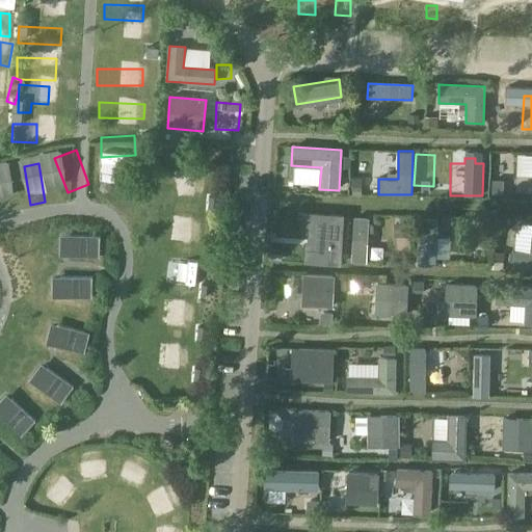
[(353,217),(351,262),(366,263),(369,218),(353,217)]
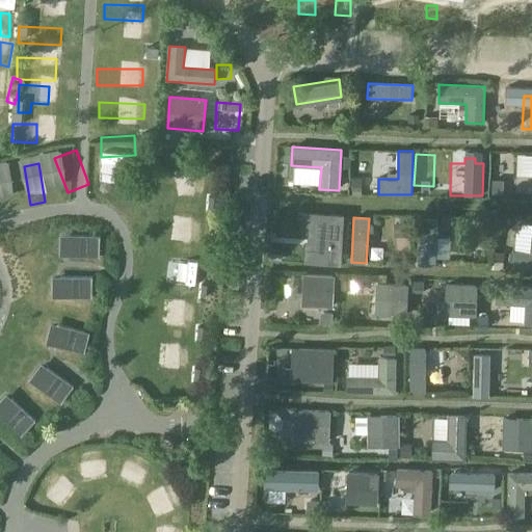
[(420,217),(417,263),(432,264),(435,218),(420,217)]
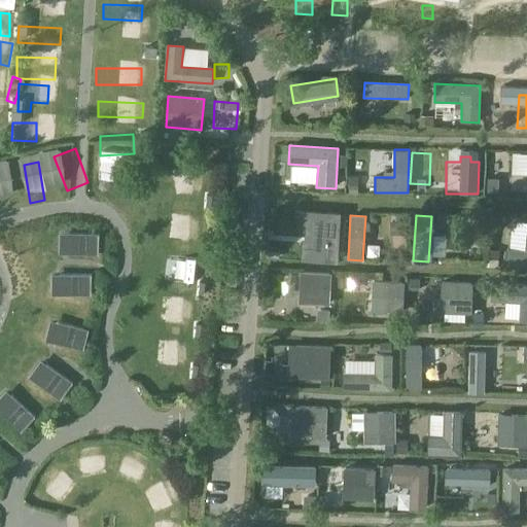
[(299,250),(330,252),(332,221),(301,219),(299,250)]
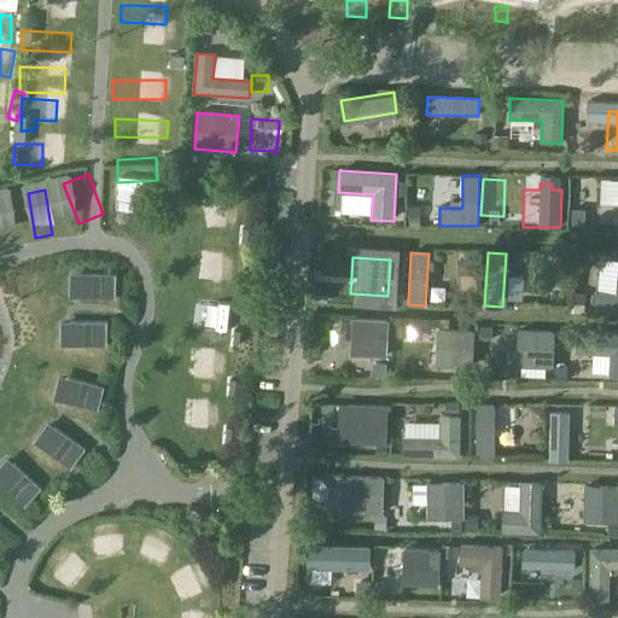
[(594,292),(592,312),(617,313),(617,264),(616,293),(594,292)]
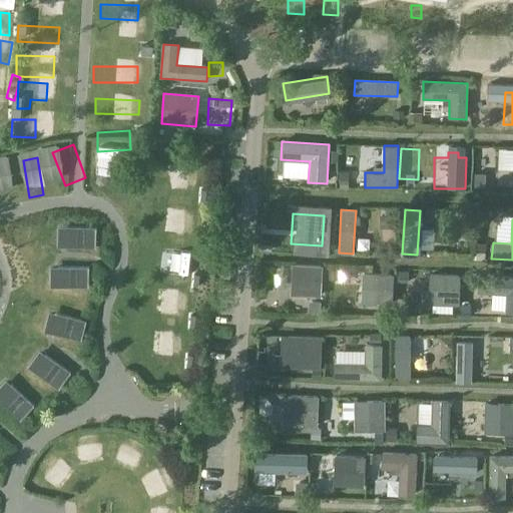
[(58,225),(57,245),(95,247),(96,226),(58,225)]
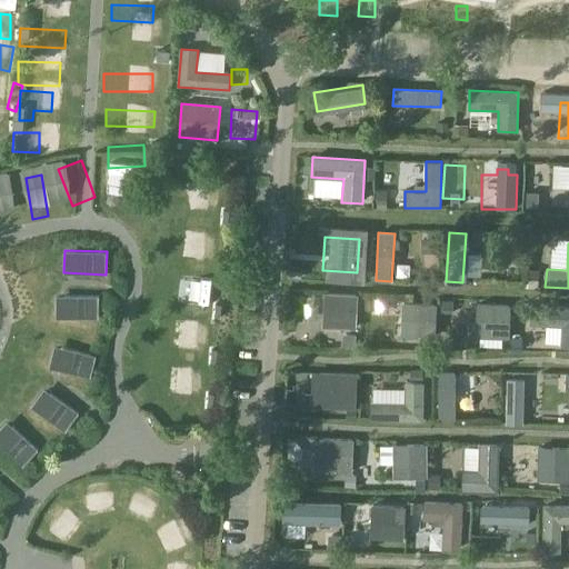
[(322,327),(357,329),(359,296),(325,293),(322,327)]
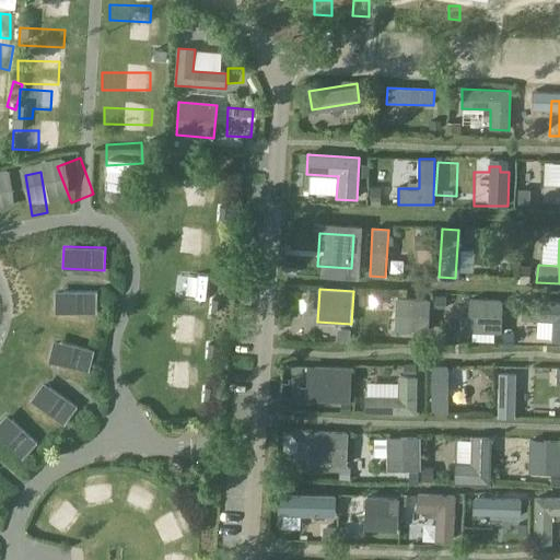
[(56,290),(55,312),(96,313),(97,291),(56,290)]
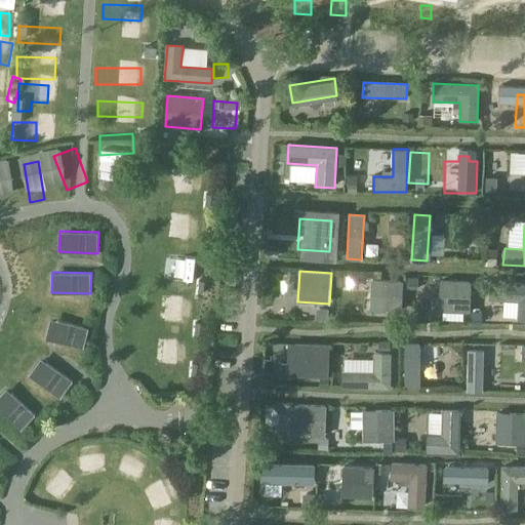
[(370,310),(402,312),(404,281),(372,279),(370,310)]
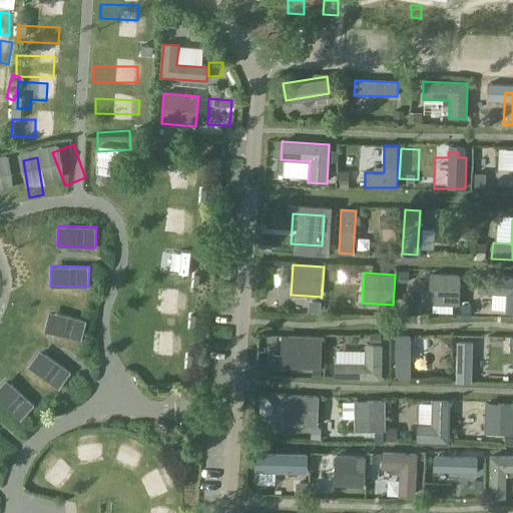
[(428,304),(459,306),(461,276),(430,274),(428,304)]
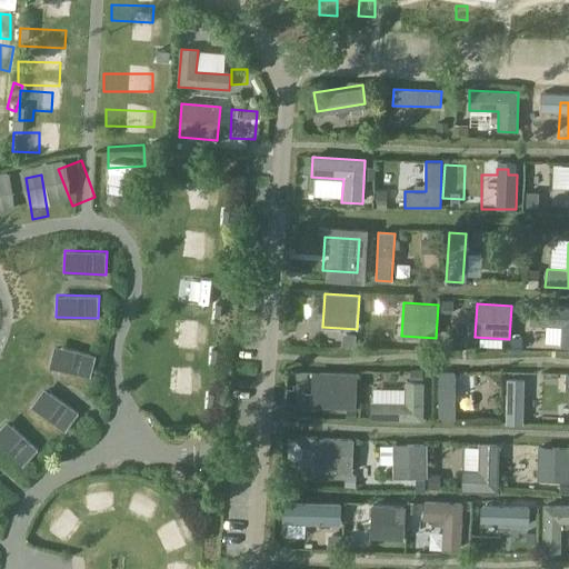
[(568,347),(568,307),(530,306),(529,325),(561,327),(560,347),(568,347)]
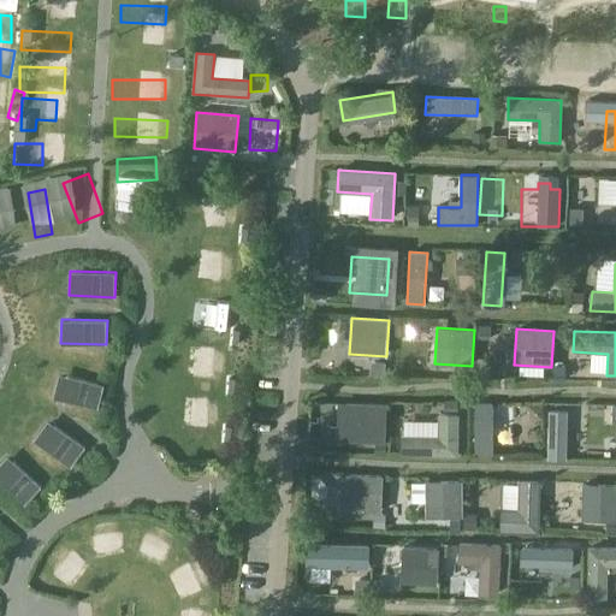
[(59,373),(53,397),(98,408),(104,384),(59,373)]
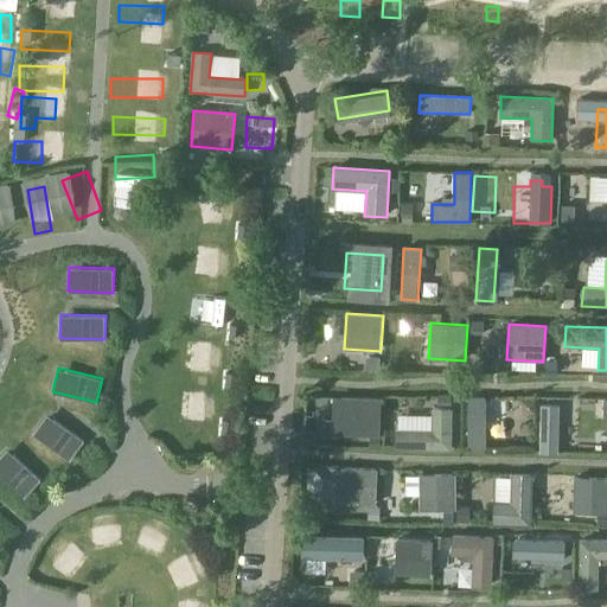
[(340,397),(339,434),(378,436),(379,398),(340,397)]
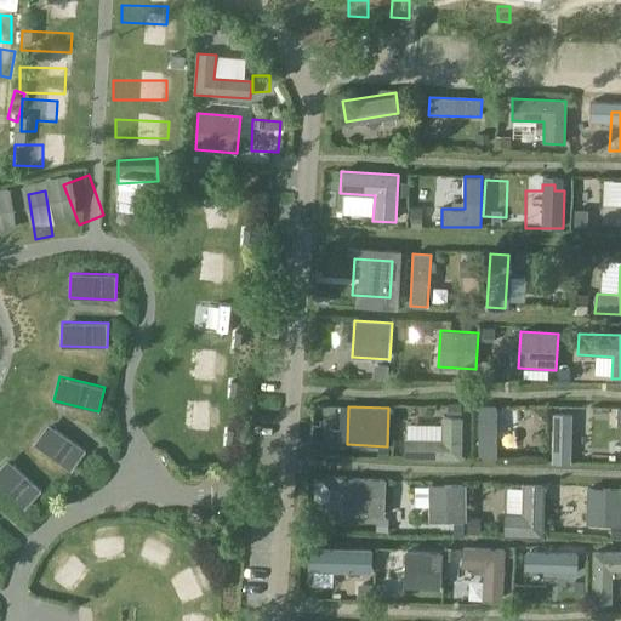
[(496,406),(479,406),(479,459),(496,459),(496,406)]
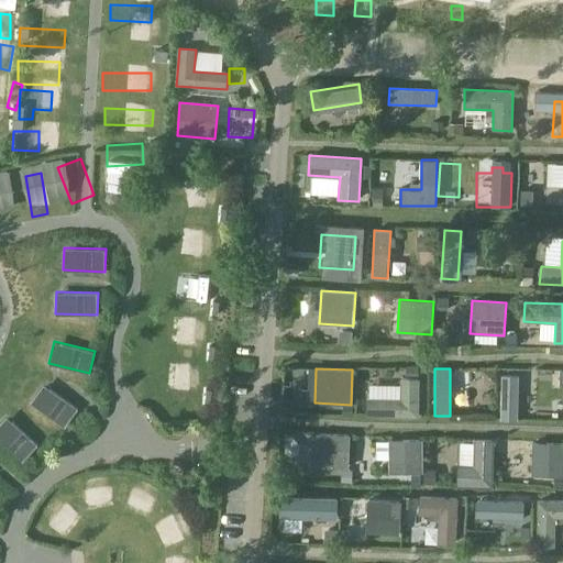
[(508,373),(507,412),(522,412),(523,373),(508,373)]
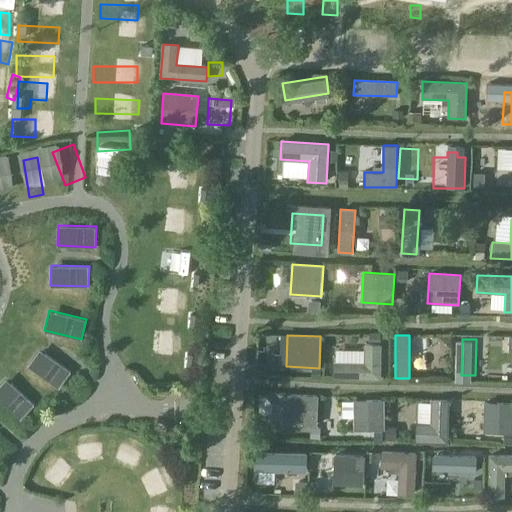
[(333,362),(333,379),(379,380),(381,345),(364,344),(363,363),(333,362)]
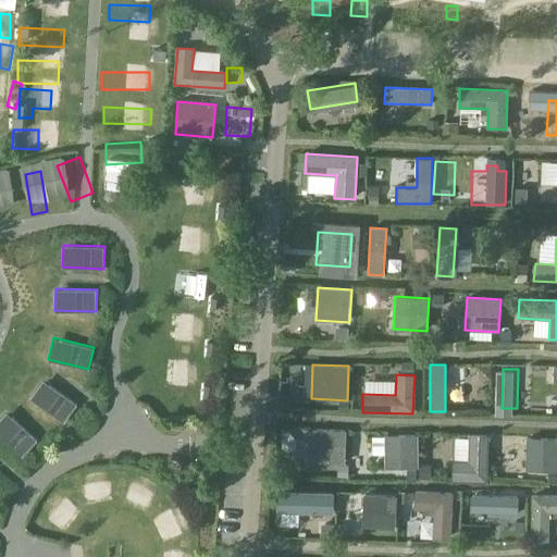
[(44,380),(31,397),(63,421),(76,404),(44,380)]
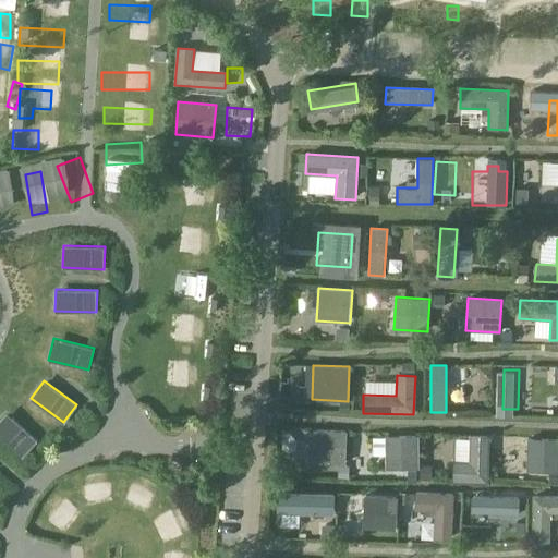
[(7,414),(0,420),(0,434),(8,441),(21,427),(7,414)]
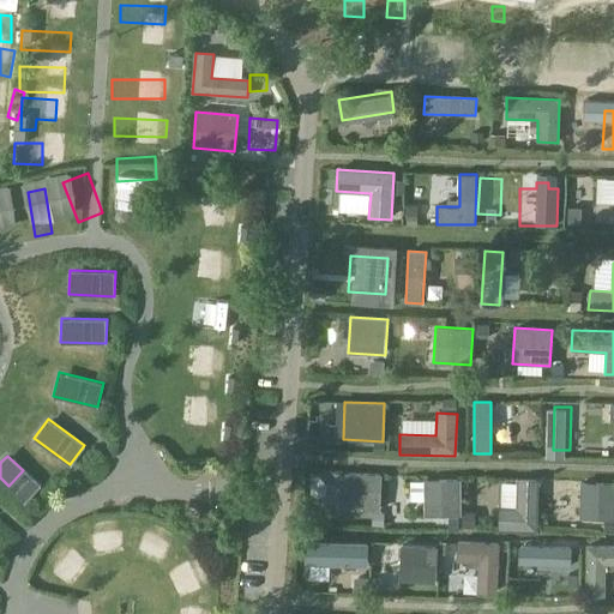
[(345,474),(344,510),(381,511),(383,475),(345,474)]
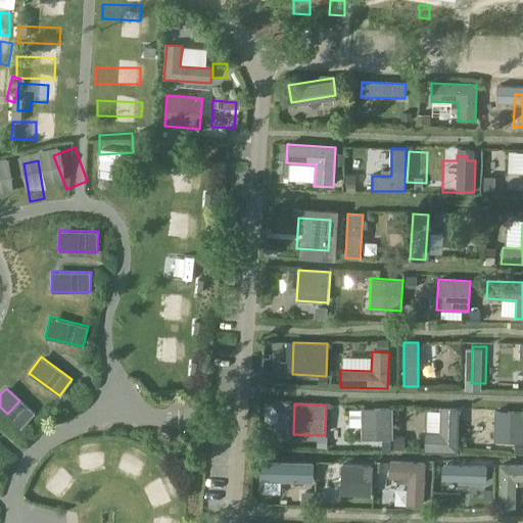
[(352,426),(351,406),(340,406),(341,427),(352,426)]
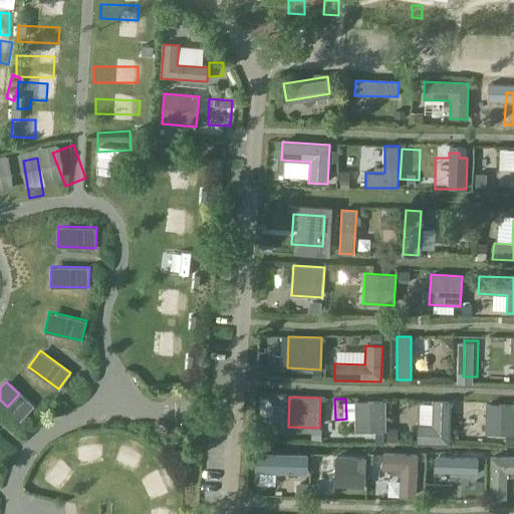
[(355,403),(355,433),(387,432),(387,402),(355,403)]
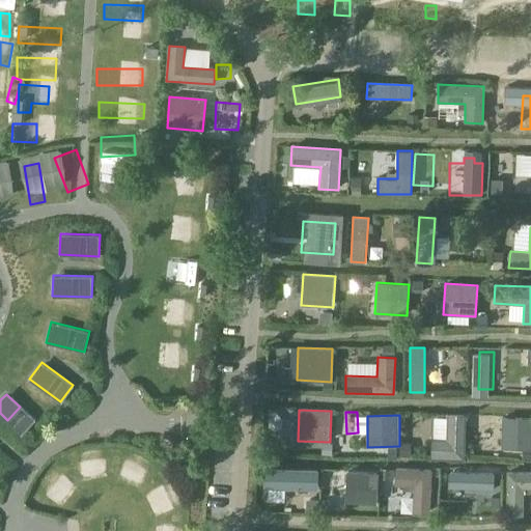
[(464,459),(465,415),(447,415),(446,439),(431,439),(430,458),(464,459)]
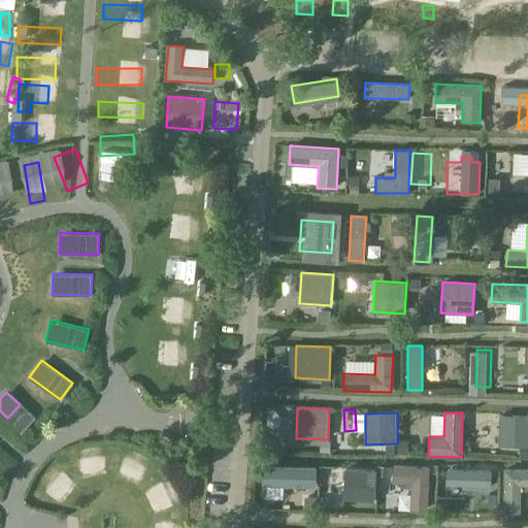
[(527,417),(500,416),(499,446),(527,447),(527,417)]
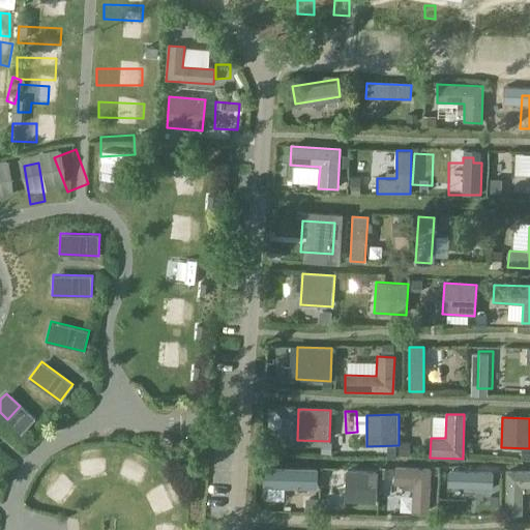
[(429,512),(431,469),(394,468),(393,484),(412,486),(411,511),(429,512)]
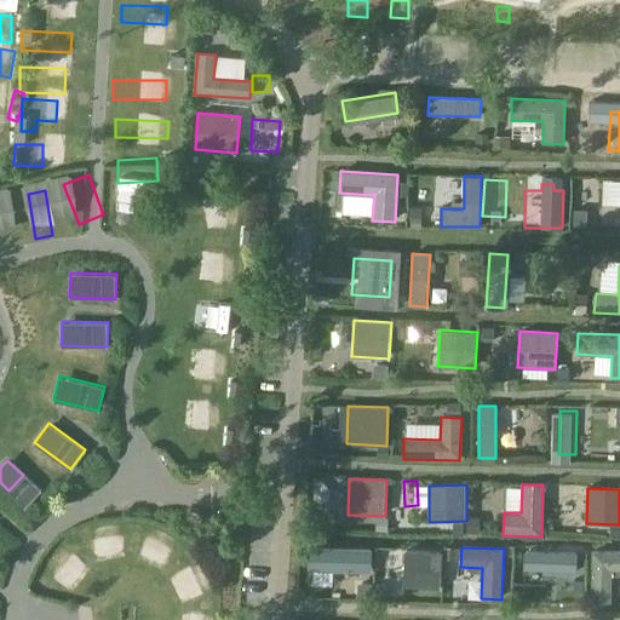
[(305,549),(304,567),(361,570),(362,551),(305,549)]
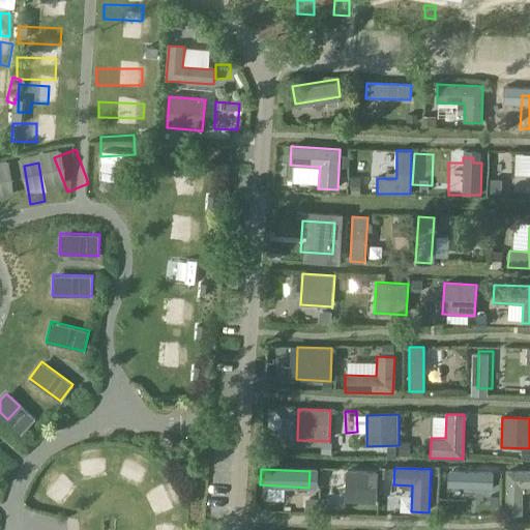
[(345,501),(376,503),(378,472),(347,470),(345,501)]
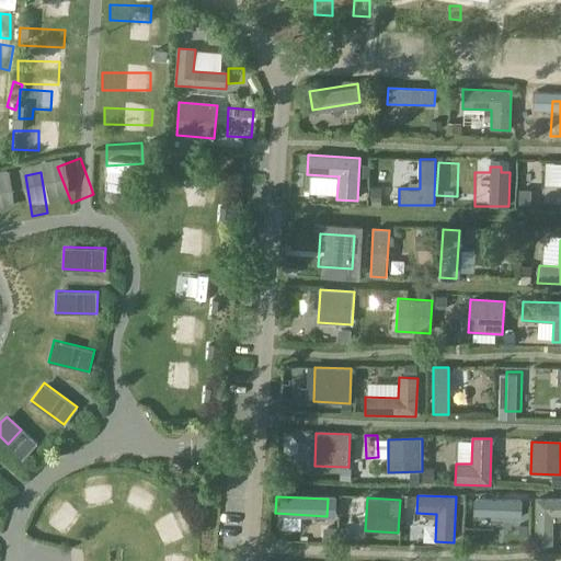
[(474,497),(473,514),(522,516),(522,500),(474,497)]
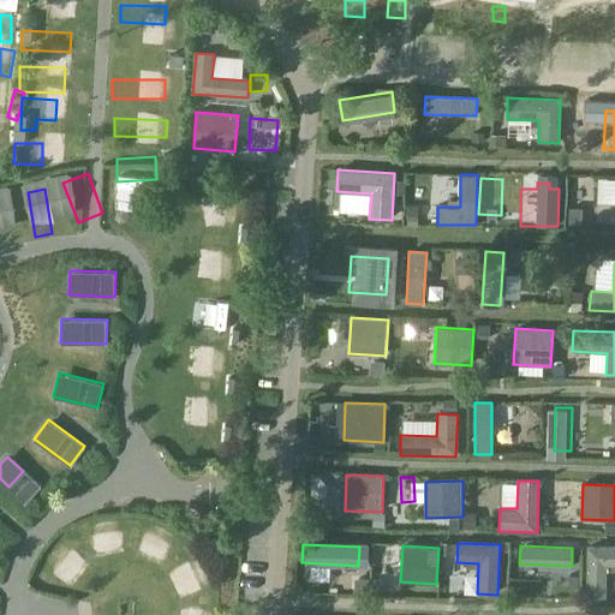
[(614,566),(614,548),(587,548),(586,598),(605,598),(605,566),(614,566)]
